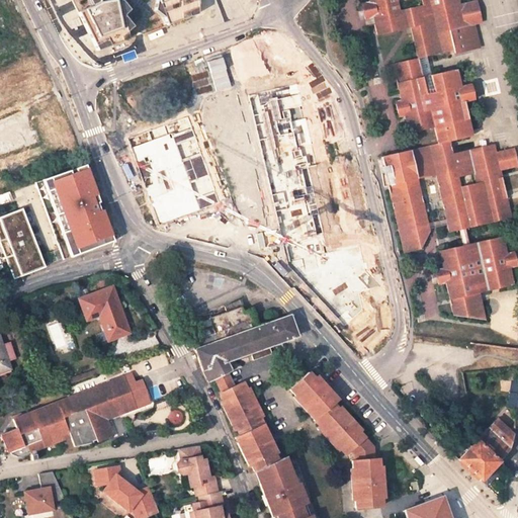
[(71,0),(84,25),(97,52),(127,39),(127,32),(136,25),(127,14),(133,10),(123,0),(71,0)]
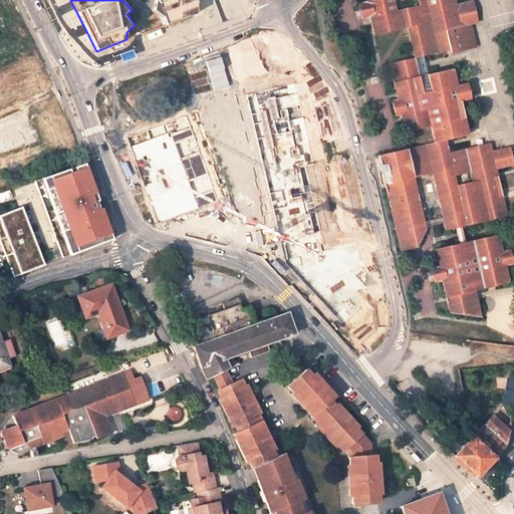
[(159,0),(157,10),(166,16),(169,25),(199,13),(198,0),(159,0)]
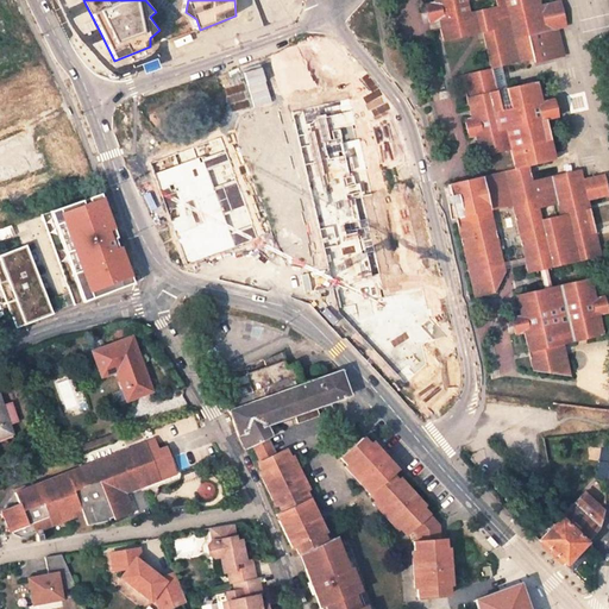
[(512,168),(447,183),(475,297),(494,293),(504,271),(489,209),(513,205),(528,271),(601,253),(588,200),(608,194),(608,193),(604,173),(585,177),(583,168),(534,180),(532,167),(559,161),(550,119),(559,117),(554,99),(545,101),(539,80),(509,88),(503,64),(535,56),(537,62),(565,55),(559,30),(569,27),(562,0),(552,0),(539,4),(538,0),(433,0),(434,2),(425,4),(429,26),(439,24),(444,44),(481,35),(489,67),(459,74),(469,115),(462,117),(466,138),(475,137),(479,156),(507,150),(512,168)]
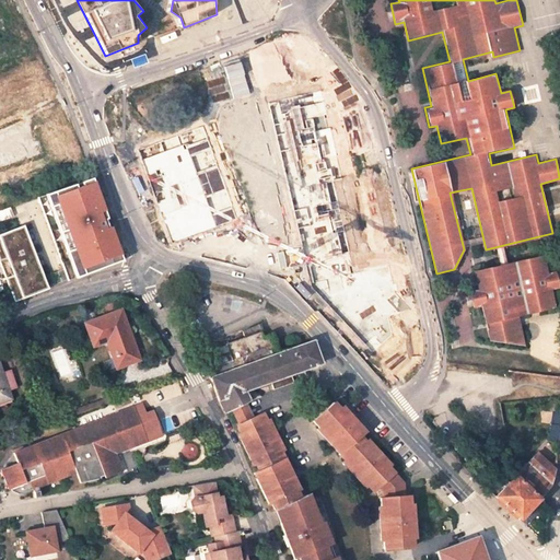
[(329,113),(324,89),(269,101),(305,263),(361,251),(353,214),(350,216),(348,205),(350,205),(333,126),(328,127),(326,114),(329,113)]
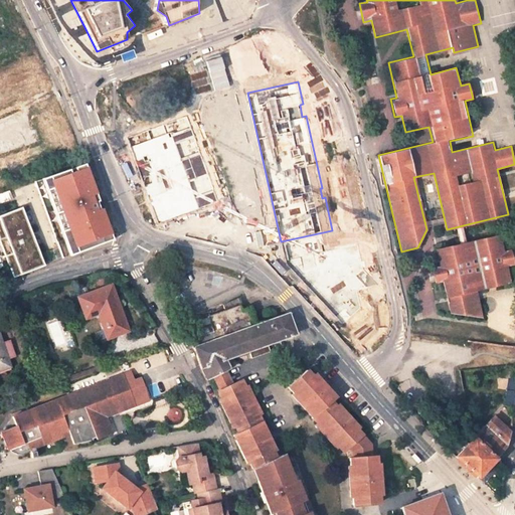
[(127,139),(157,225),(200,209),(170,124),(127,139)]
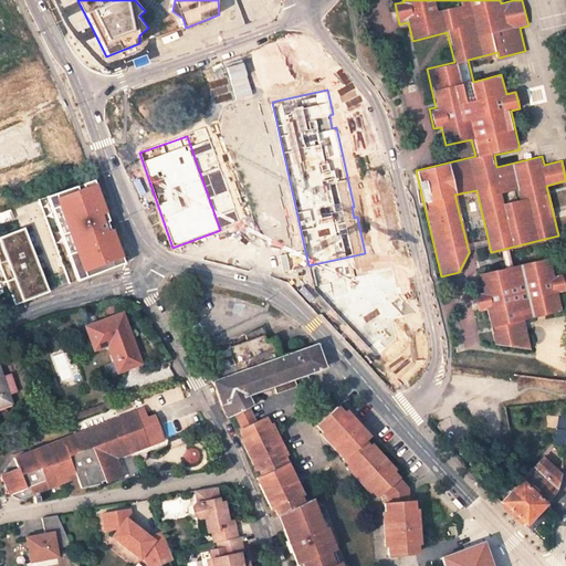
[(76,186),(50,195),(73,257),(61,261),(70,282),(124,262),(112,228),(109,229),(106,220),(103,221),(101,215),(106,212),(94,179),(82,184),(83,187),(77,189),(76,186)]
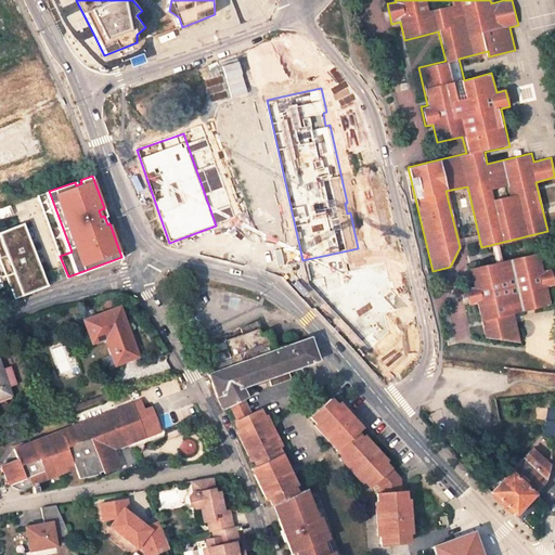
[(60,256),(72,252),(49,191),(37,194),(60,256)]
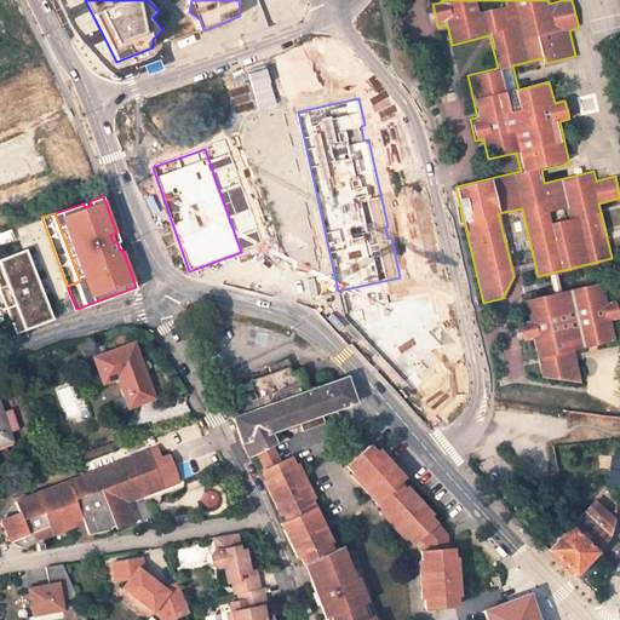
[(23,248),(0,257),(0,294),(15,333),(51,320),(23,248)]
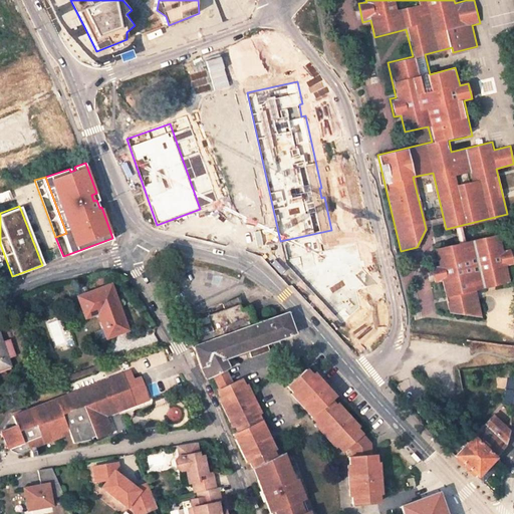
[(443,281),(450,314),(482,319),(476,290),(510,283),(507,268),(513,267),(513,264),(513,263),(512,254),(512,251),(504,252),(502,236),(470,243),(462,244),(437,249),(440,267),(432,268),(433,271),(435,280),(435,283),(443,281)]
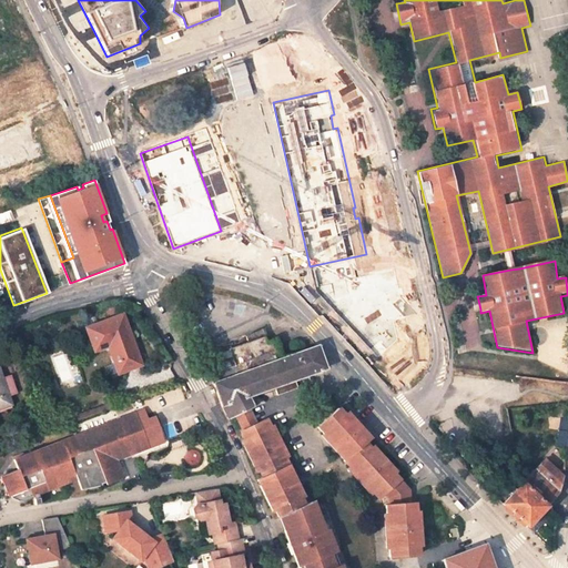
[(403,297),(396,269),(371,275),(366,275),(315,287),(379,357),(399,340),(395,317),(416,313),(403,297)]
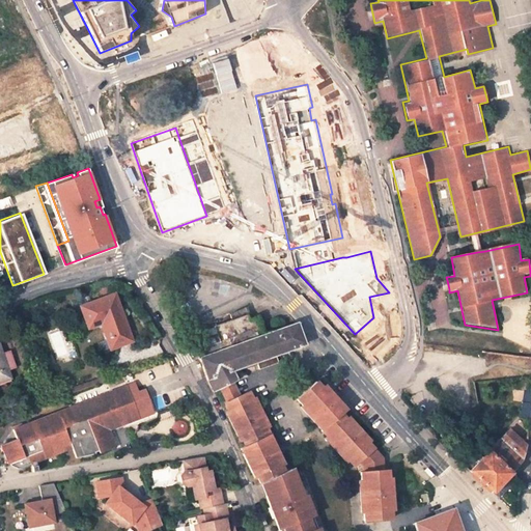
[(132,340),(114,294),(82,307),(89,327),(102,323),(108,339),(113,337),(116,346),(132,340)]
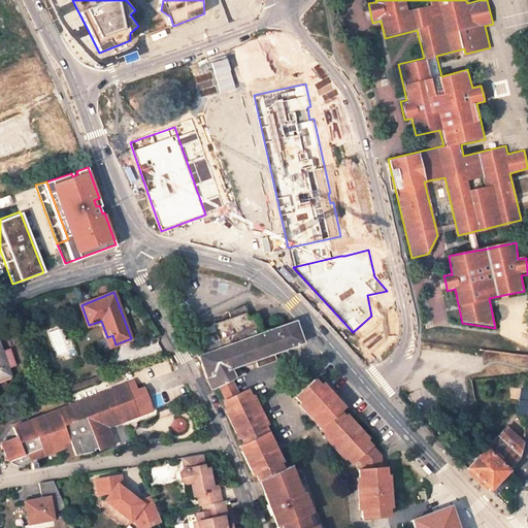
[(213,324),(220,340),(249,331),(246,324),(258,321),(256,315),(248,318),(246,314),(213,324)]
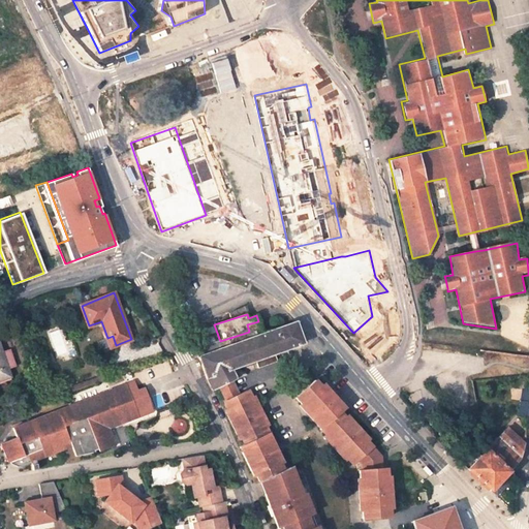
[(112,346),(116,345),(113,336),(107,338),(112,346)]
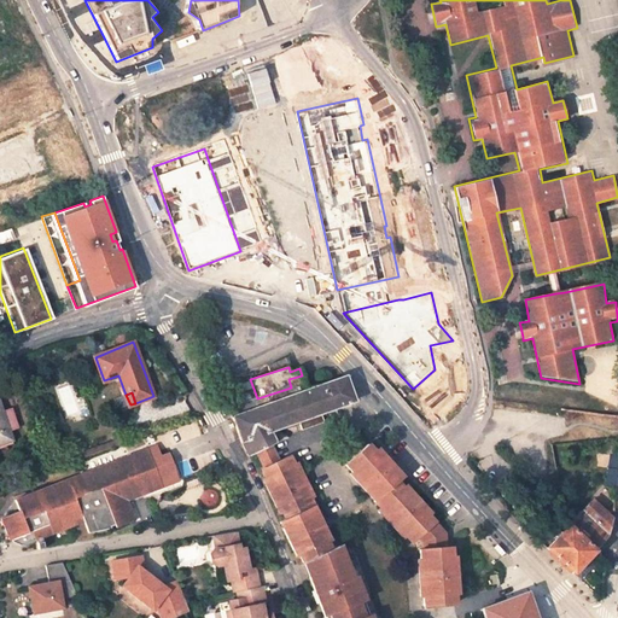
[(0,444),(13,441),(0,402),(0,444)]
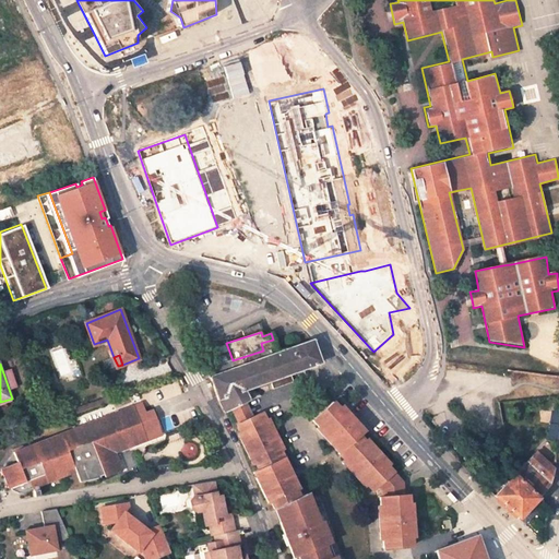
[(246,402),(233,408),(240,424),(237,425),(240,432),(238,433),(253,464),(257,463),(260,471),(253,473),(269,503),(271,502),(275,509),(300,497),(296,488),(282,459),(285,458),(282,450),(268,420),(263,412),(253,417),(246,402)]
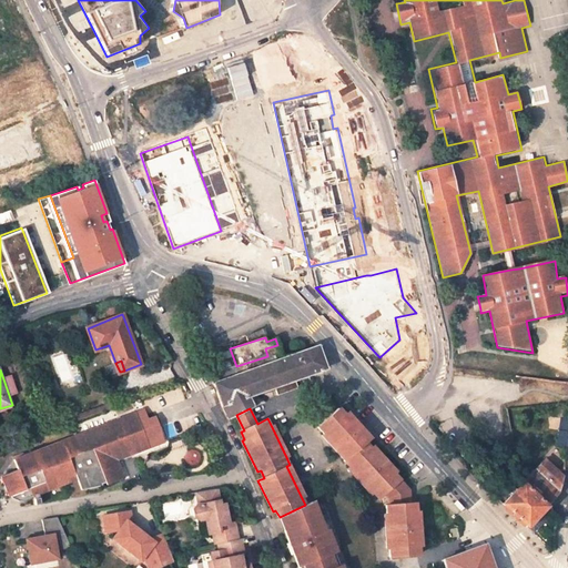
[(338,408),(317,427),(323,434),(346,459),(344,462),(350,467),(373,494),(378,499),(385,494),(392,497),(391,505),(386,506),(386,514),(389,548),(391,556),(418,554),(418,546),(422,545),(418,511),(415,511),(415,503),(412,503),(409,490),(395,474),(397,470),(373,445),(371,447),(365,442),(371,437),(347,412),(344,414),(338,408)]
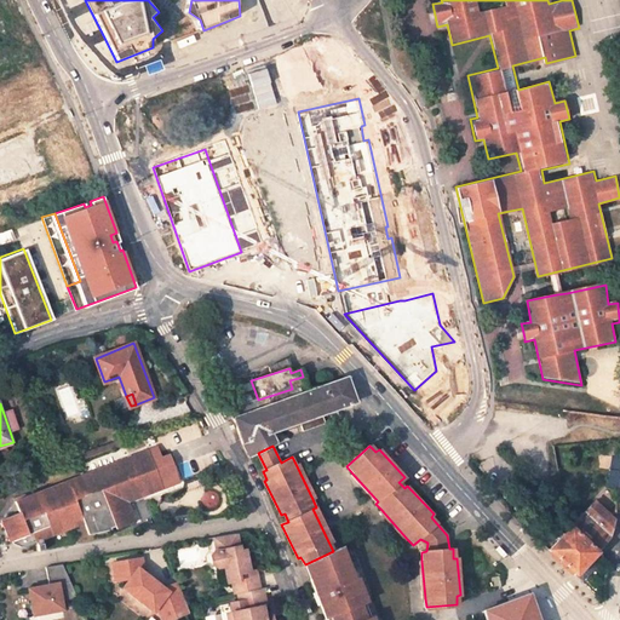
[(52,535),(86,523),(91,535),(113,532),(112,529),(116,528),(116,532),(137,524),(128,503),(125,491),(126,491),(133,493),(136,487),(153,494),(158,493),(155,488),(161,486),(148,452),(16,500),(19,511),(1,518),(9,541),(12,540),(13,543),(22,545),(36,540),(34,533),(50,527),(52,535)]
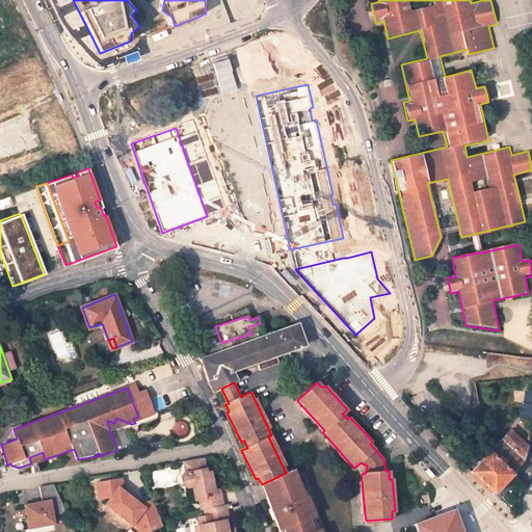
[(258,398),(255,400),(268,428),(271,426),(258,398)]
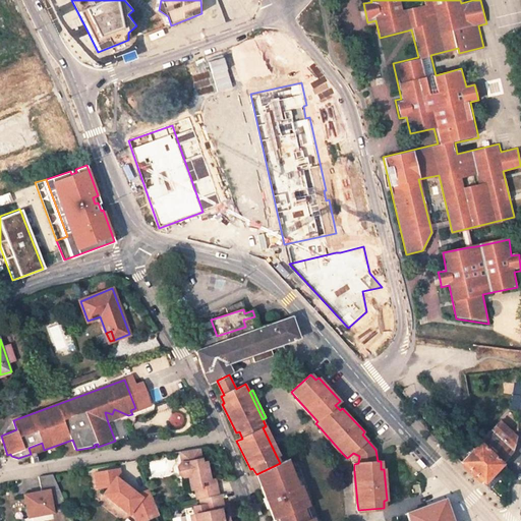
[(317,421),(296,398),(294,400),(315,423),(317,421)]
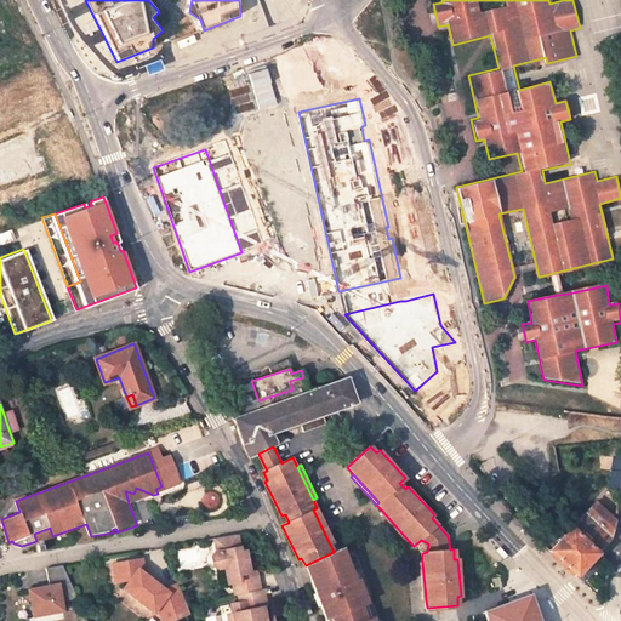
[(129,503),(153,495),(136,488),(134,494),(126,491),(125,491),(129,503)]
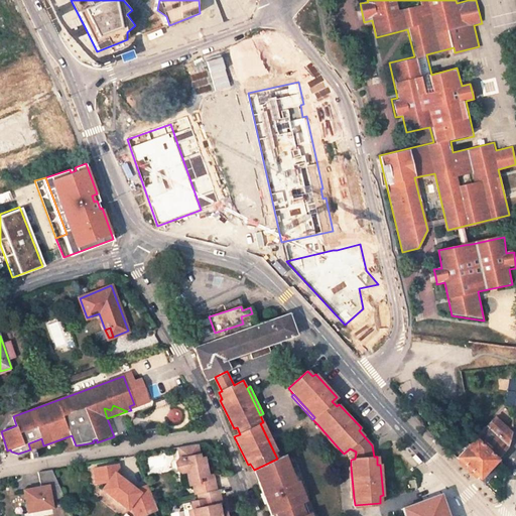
[(512,433),(495,417),(471,443),(456,459),(473,474),(479,480),(510,447),(512,433)]
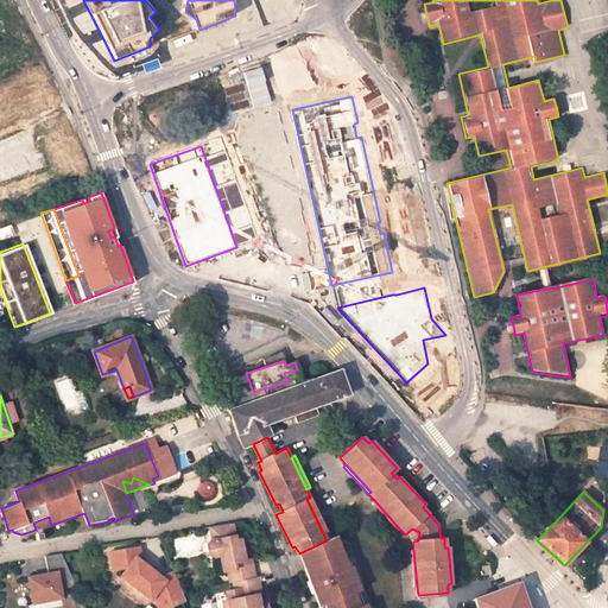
[(310,498),(306,499),(322,531),(327,530),(310,498)]
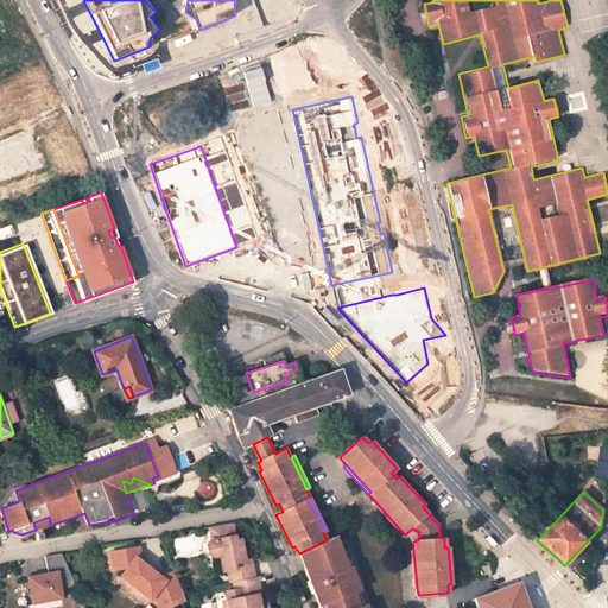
[(399,529),(374,500),(372,502),(398,530),(399,529)]
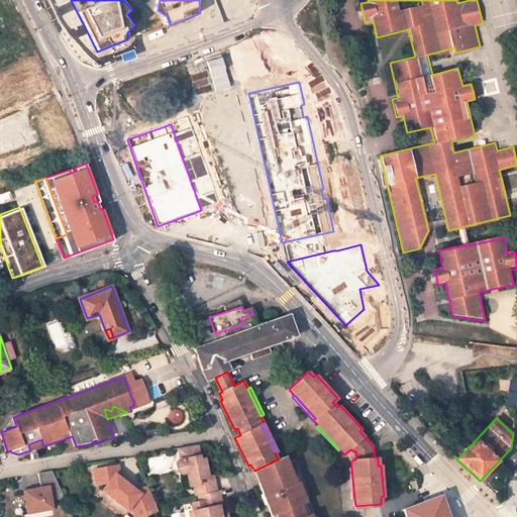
[(41,439),(28,444),(30,450),(43,446),(41,439)]
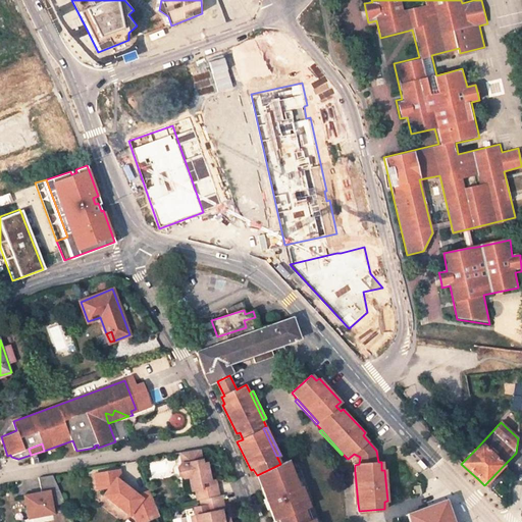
[(200,449),(180,453),(183,464),(181,464),(177,469),(178,475),(184,478),(189,477),(192,491),(195,490),(197,500),(199,500),(218,496),(215,480),(210,481),(207,464),(203,464),(200,449)]
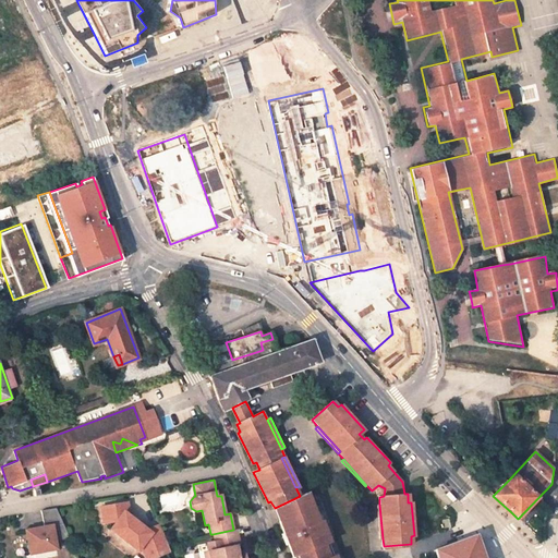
[(284,536),(292,557),(337,557),(336,555),(332,556),(329,557),(327,550),(325,544),(331,542),(324,520),(322,521),(320,521),(313,505),(308,493),(300,496),(275,508),(284,536)]
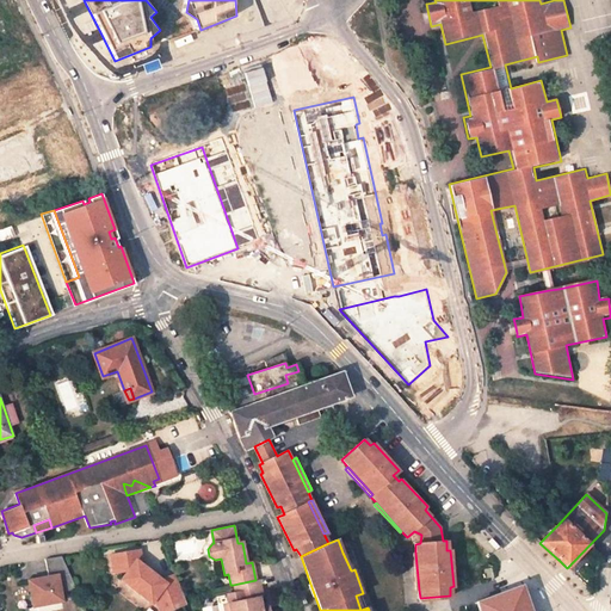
[(128,557),(127,557),(129,566),(137,563),(144,568),(143,563),(142,554),(128,557)]
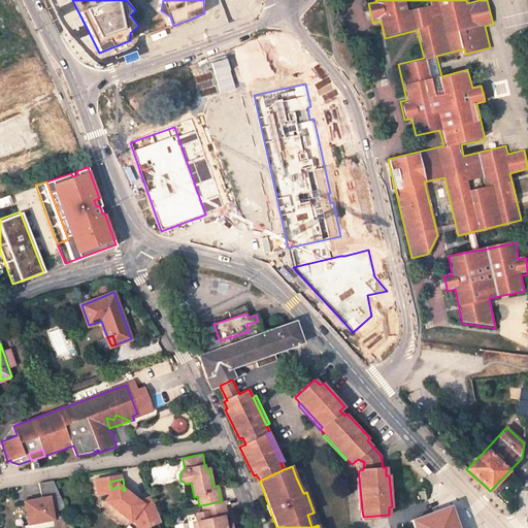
[(67,509),(55,482),(40,484),(43,499),(26,502),(30,525),(55,520),(54,513),(67,509)]
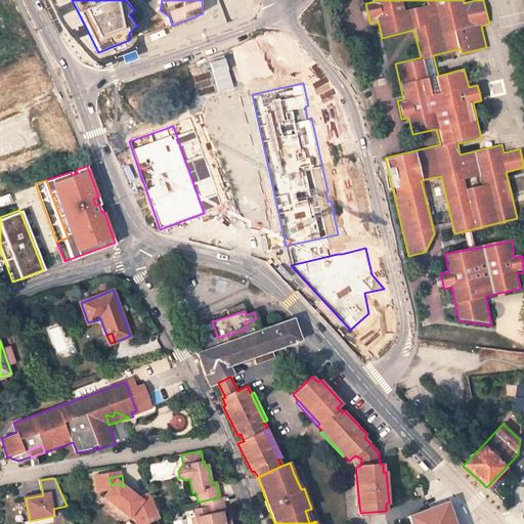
[(147,523),(162,519),(159,511),(150,491),(139,496),(124,487),(118,483),(111,485),(108,478),(96,480),(98,494),(112,492),(105,500),(131,519),(134,515),(137,523),(147,523)]
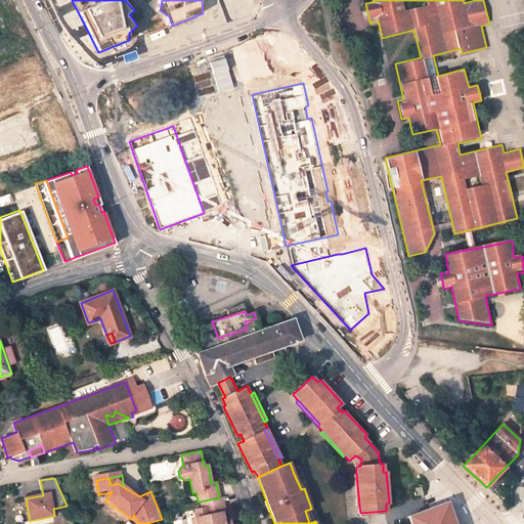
[(219,497),(200,501),(202,509),(194,510),(195,518),(200,517),(201,523),(229,523),(224,523),(223,523),(221,513),(224,512),(221,496),(219,497)]
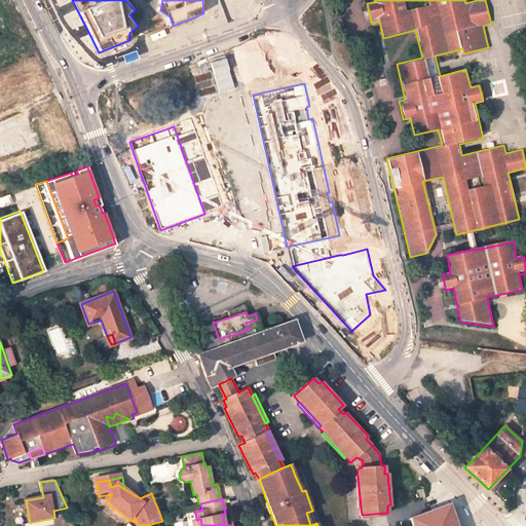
[(458,525),(452,504),(411,519),(413,525),(458,525)]
